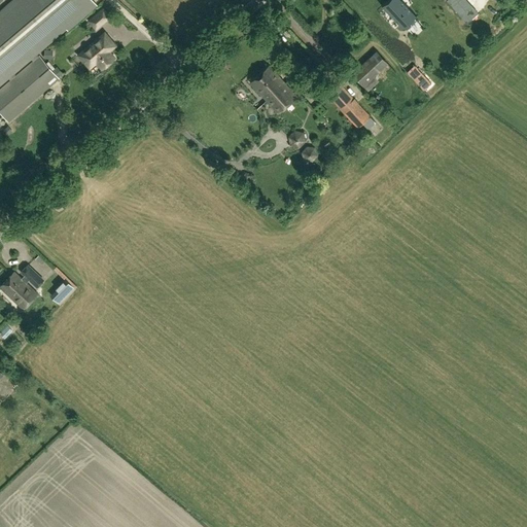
[(97,5),(93,0),(10,0),(0,9),(0,110),(9,121),(59,78),(40,56),(38,57),(36,55),(66,28),(68,30),(97,5)]
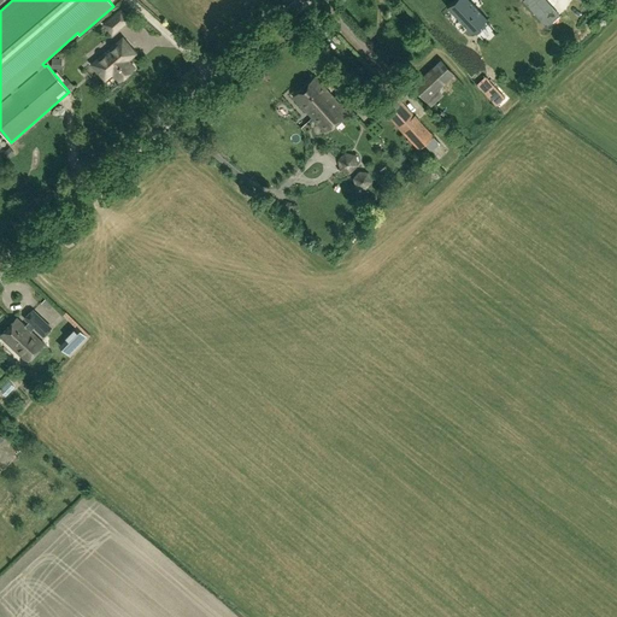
[(470,0),(453,0),(446,7),(471,34),(487,18),(470,0)]
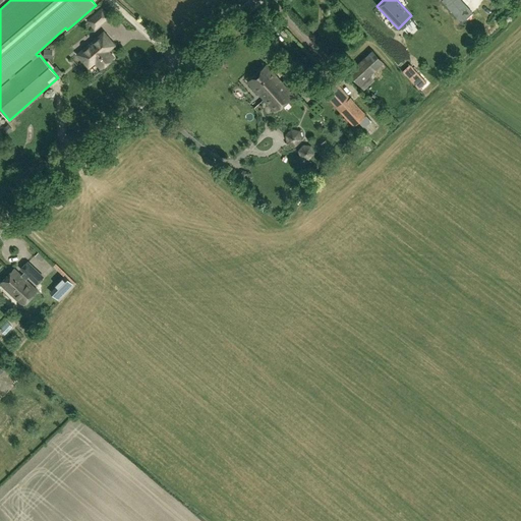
[(87,20),(95,30),(111,17),(103,7),(87,20)]
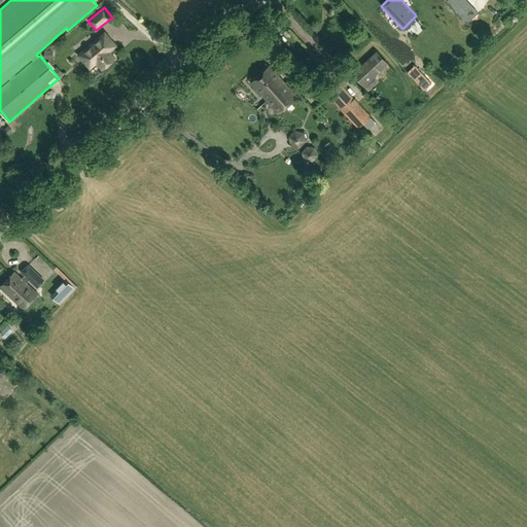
[(111,41),(105,34),(79,55),(85,62),(86,62),(85,61),(89,58),(94,64),(97,62),(102,69),(114,59),(109,51),(113,47),(109,42),(111,41)]
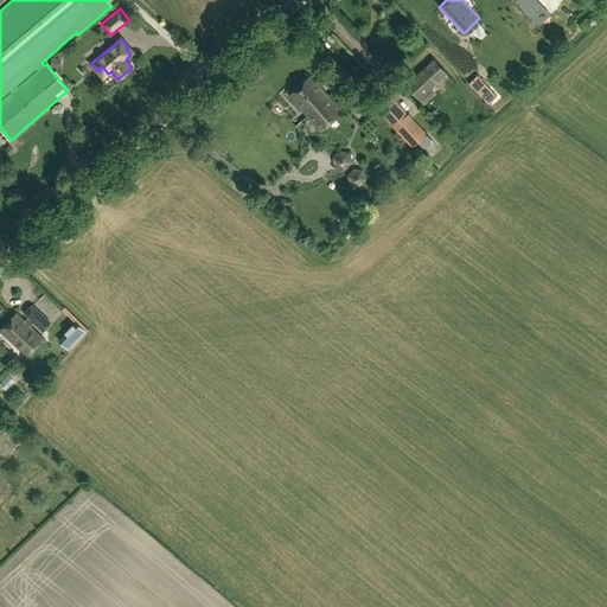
[(270,69),(281,66),(278,49),(267,51),(270,69)]
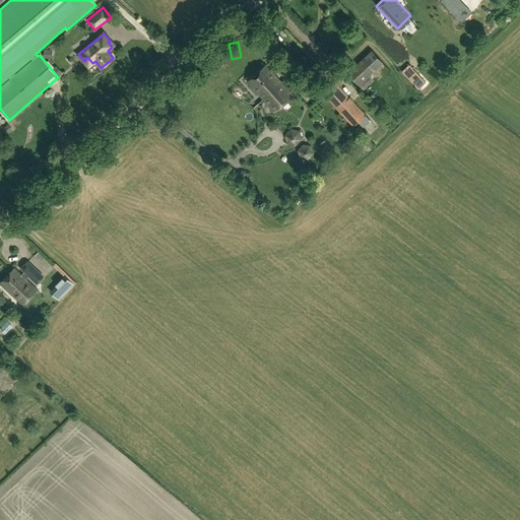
[(383,63),(371,51),(347,73),(364,89),(374,80),(370,75),(383,63)]
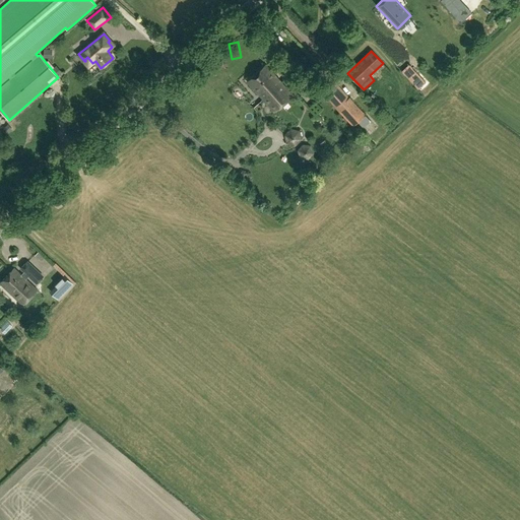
[(246,81),(262,100),(273,112),(291,95),(264,65),(246,81)]
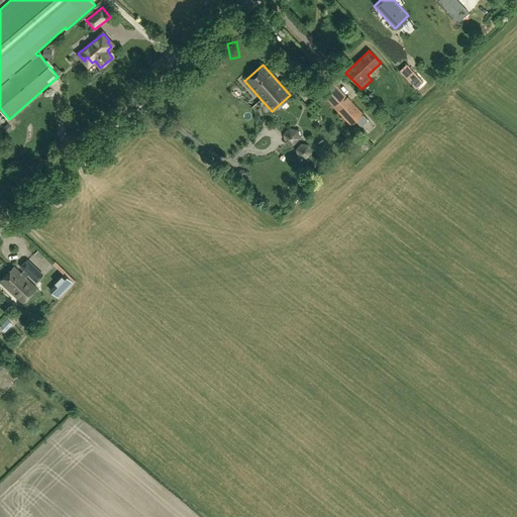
[(322,94),(337,112),(350,126),(364,113),(334,84),(322,94)]
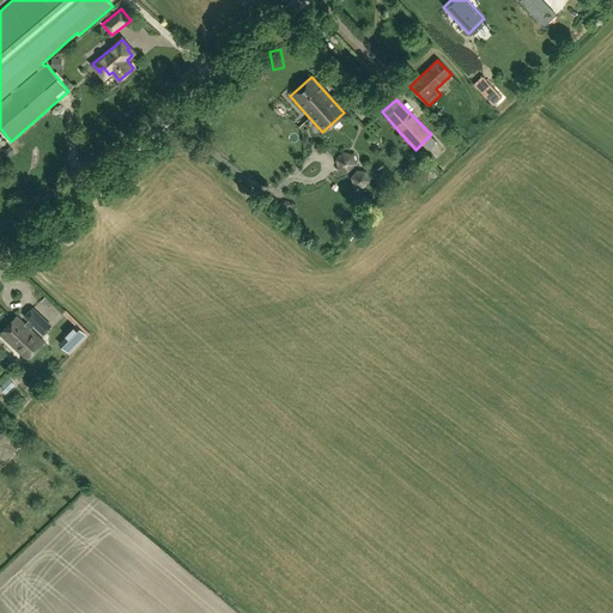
[(338,170),(349,173),(356,165),(352,155),(343,152),(335,159),(338,170)]
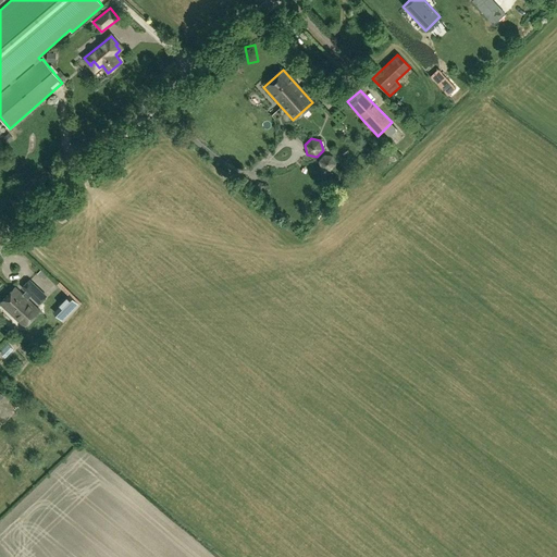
[(321,170),(331,172),(336,165),(333,157),(324,155),(319,161),(321,170)]
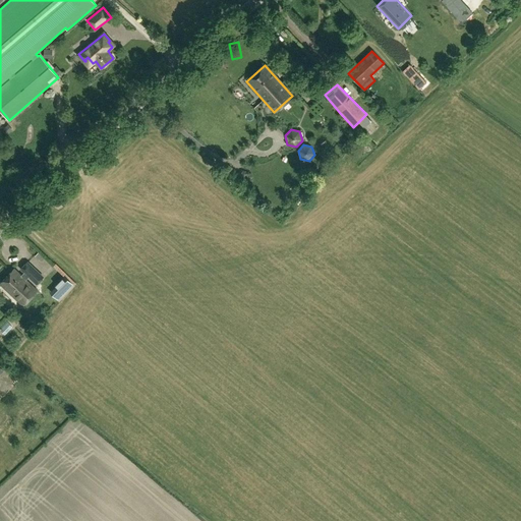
[(7,222),(0,228),(0,233),(2,236),(12,227),(7,222)]
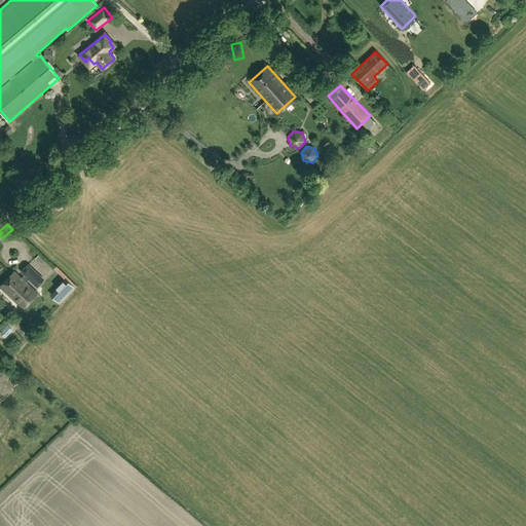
[(38,286),(44,279),(29,264),(23,271),(26,274),(22,277),(14,271),(0,286),(23,308),(38,293),(27,283),(30,278),(38,286)]
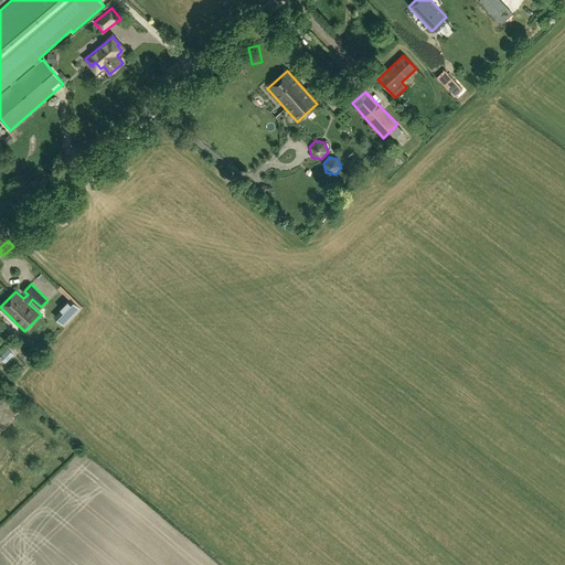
[(84,308),(70,296),(54,312),(68,326),(84,308)]
